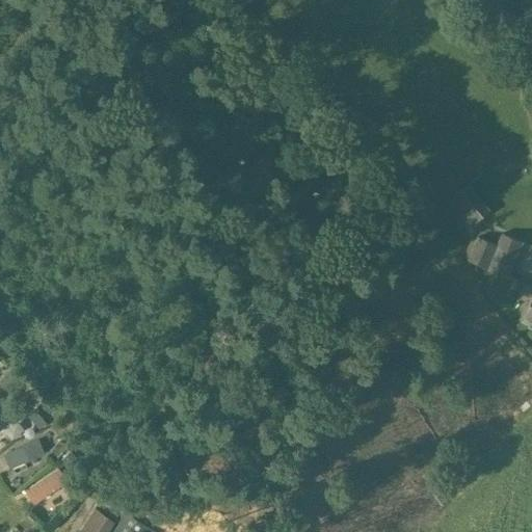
[(490,210),(469,185),(449,202),(460,215),(454,220),(462,230),(469,223),(472,227),(490,210)]
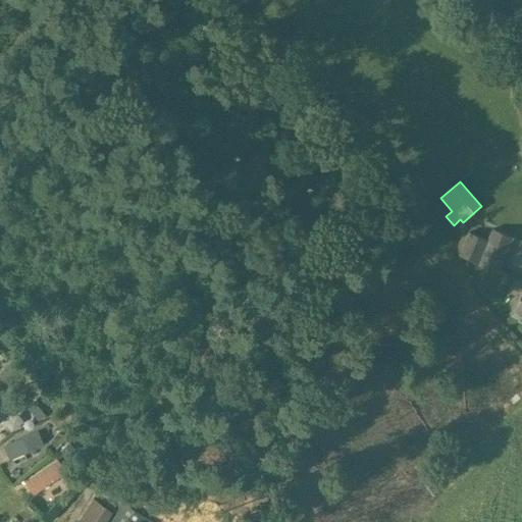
[(459,256),(499,273),(514,238),(492,228),(488,241),(469,232),(459,256)]
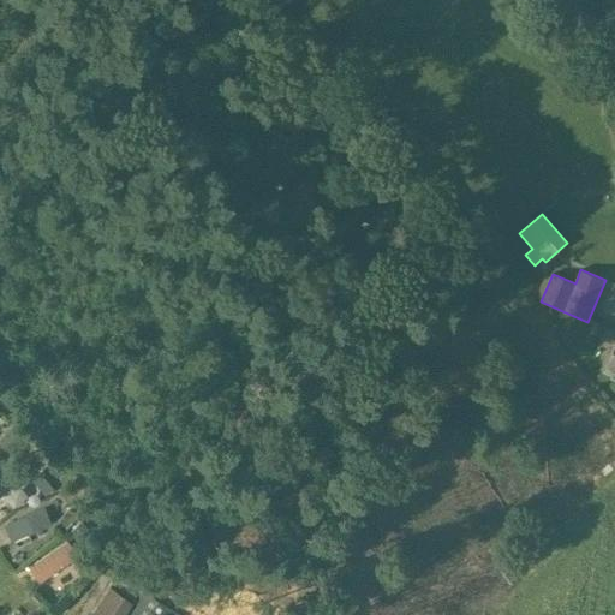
[(0,491),(18,479),(6,461),(0,466),(0,491)]
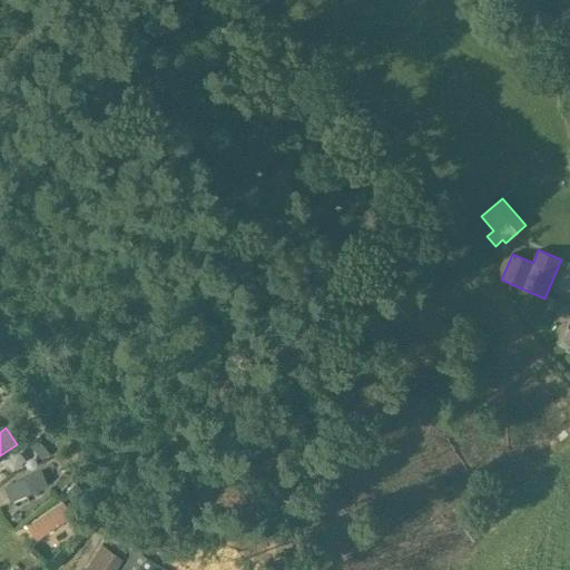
[(6,484),(12,501),(50,484),(42,468),(6,484)]
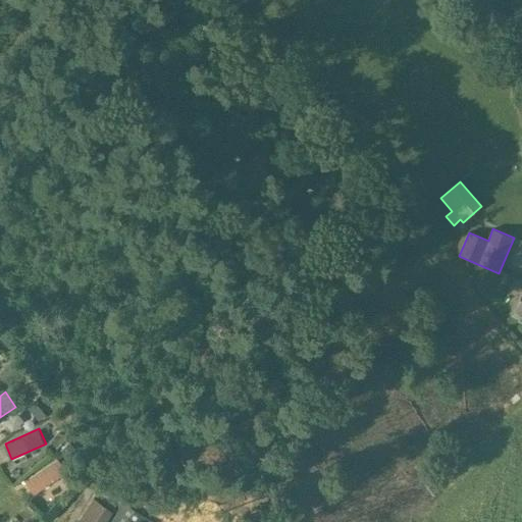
[(25,478),(36,498),(69,478),(58,460),(25,478)]
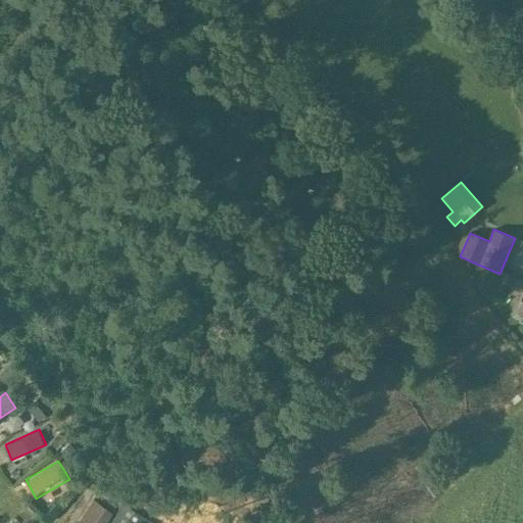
[(95,501),(80,522),(107,522),(113,514),(114,514),(109,511),(95,501)]
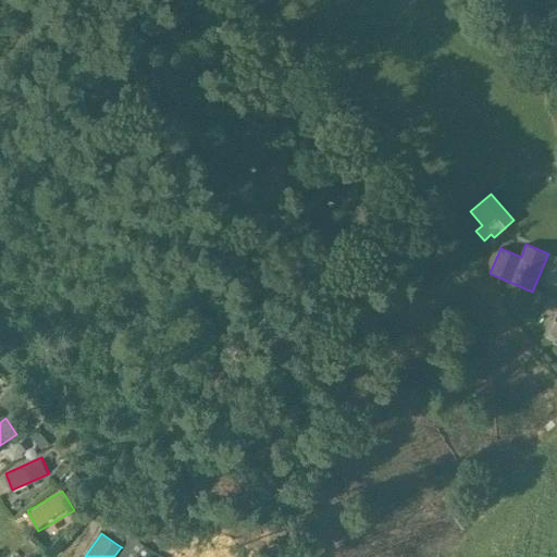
[(119,556),(152,556),(156,553),(123,533),(116,544),(122,547),(121,547),(124,549),(119,556)]
